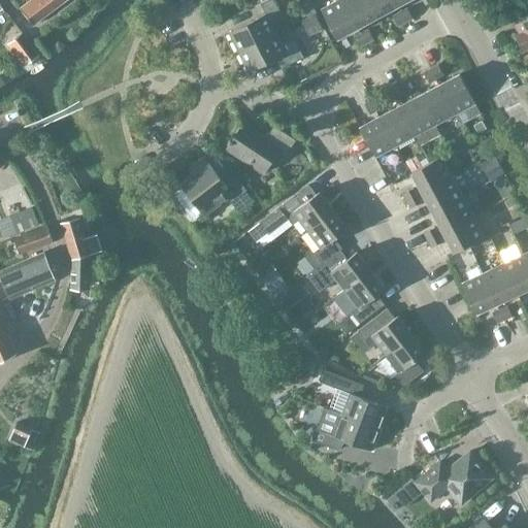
[(31,0),(19,9),(31,25),(65,0),(31,0)]
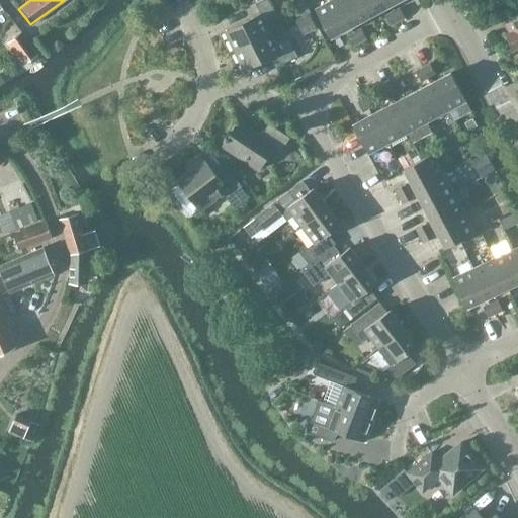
[(225,32),(235,52),(271,33),(265,22),(276,13),(268,0),(262,0),(256,4),(261,14),(225,32)]
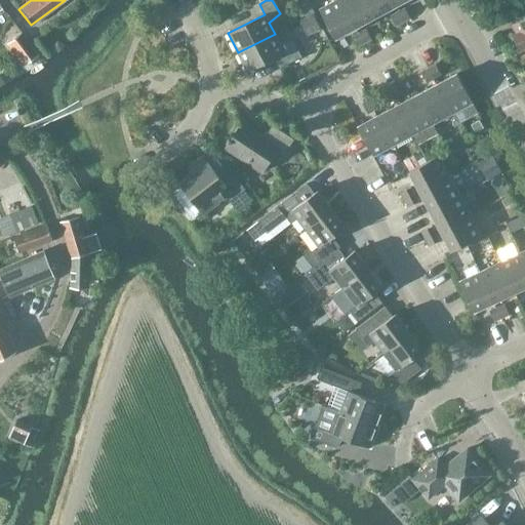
[(355,28),(339,0),(337,0),(320,9),(335,39),(355,28)]
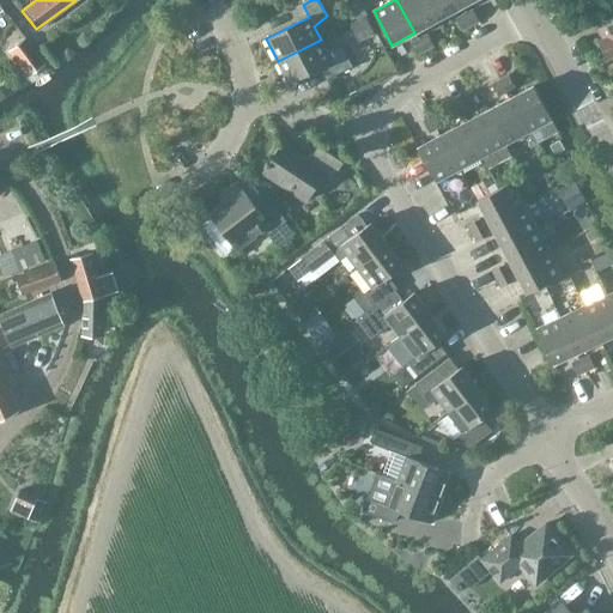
[(438,19),(426,0),(396,0),(414,32),(438,19)]
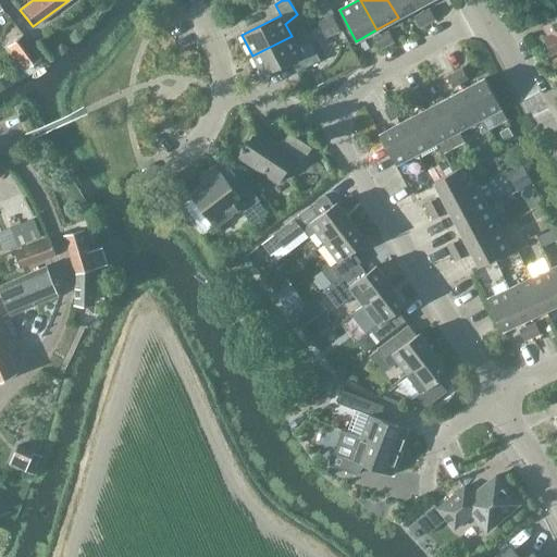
[(419,7),(415,0),(387,0),(398,17),(419,7)]
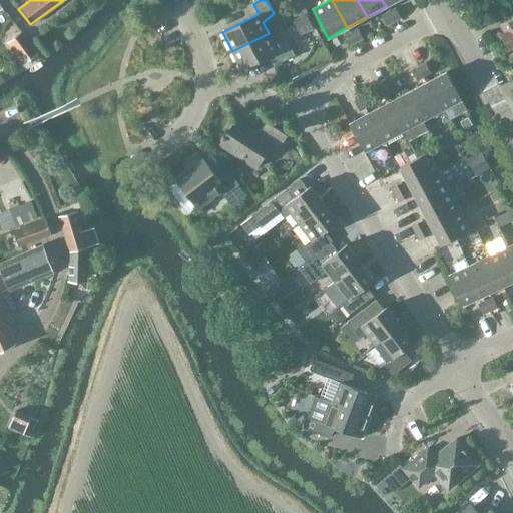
[(498,4),(496,0),(481,0),(488,10),(498,4)]
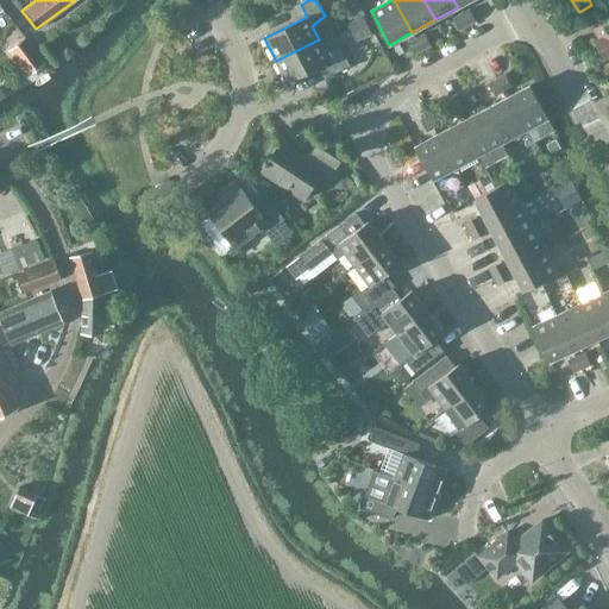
[(470,10),(462,13),(468,26),(476,22),(470,10)]
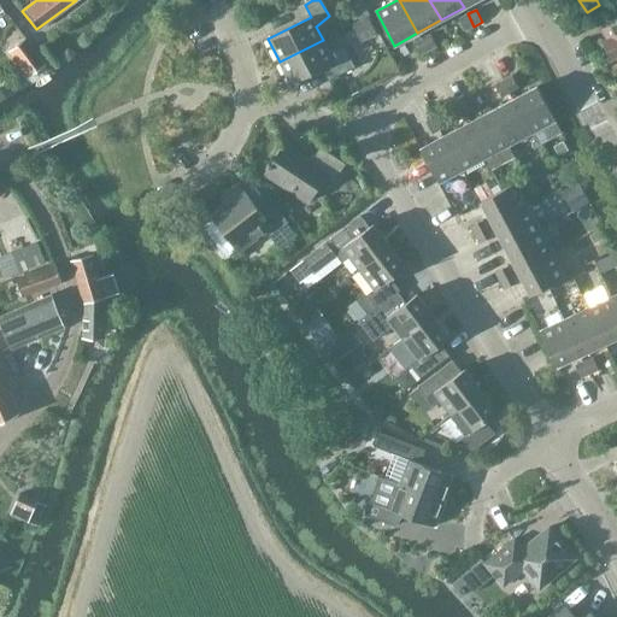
[(468,13),(459,18),(465,31),(474,27),(468,13)]
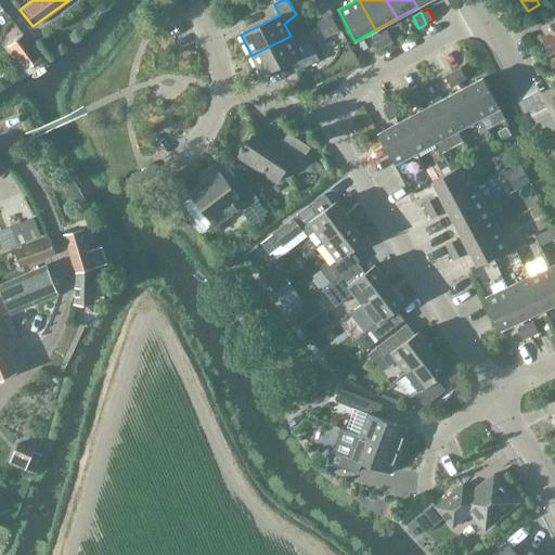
[(325,39),(339,31),(331,15),(317,23),(325,39)]
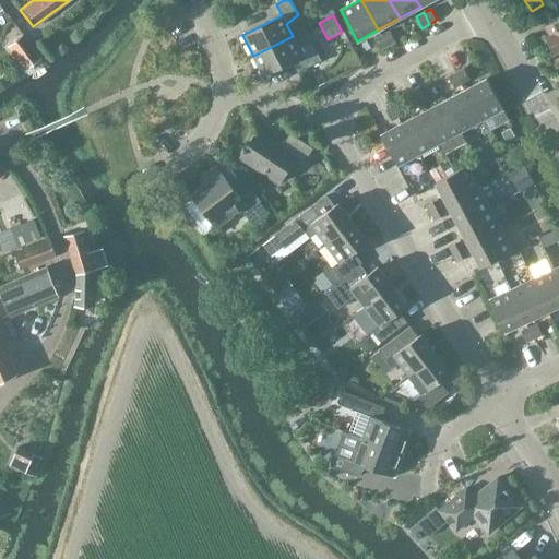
[(558,51),(558,19),(546,26),(558,51)]
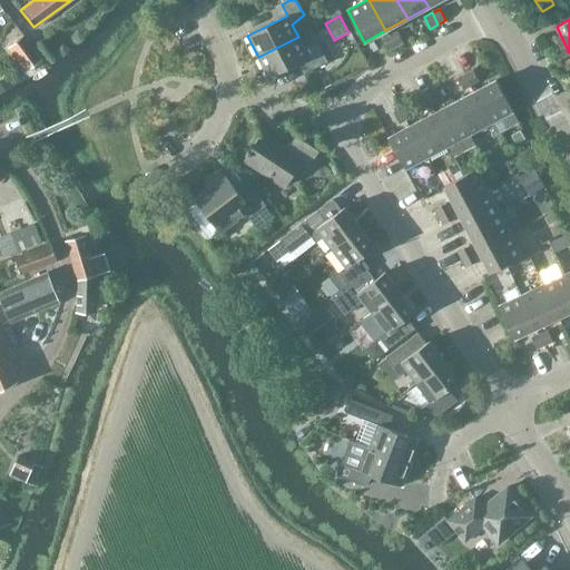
[(397,31),(390,36),(395,48),(403,43),(397,31)]
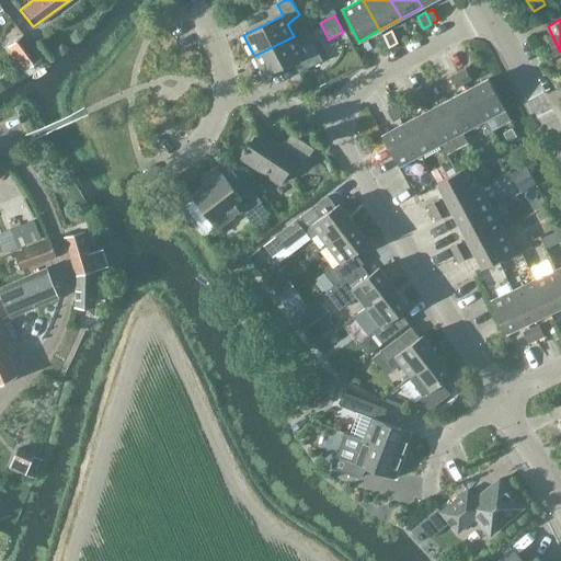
[(389,47),(382,35),(376,39),(381,50),(389,47)]
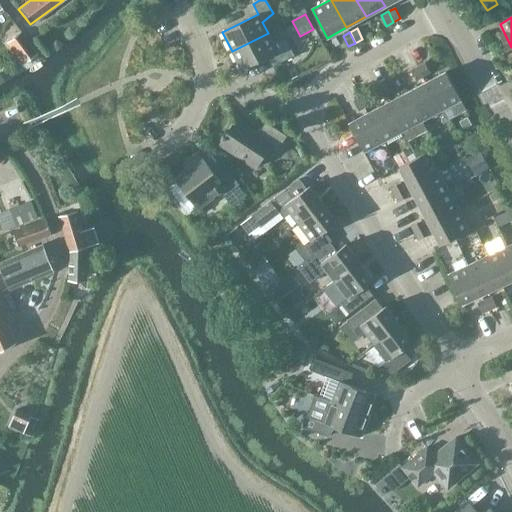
[(273,43),(268,33),(232,51),(241,70),(267,56),(273,67),(294,56),(286,40),(273,43)]
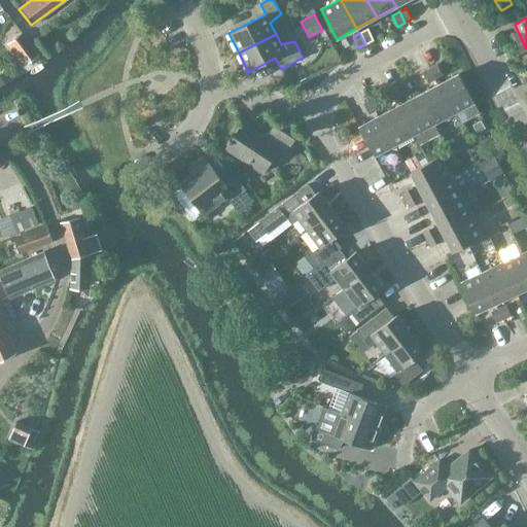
[(21,35),(7,44),(23,65),(36,55),(21,35)]
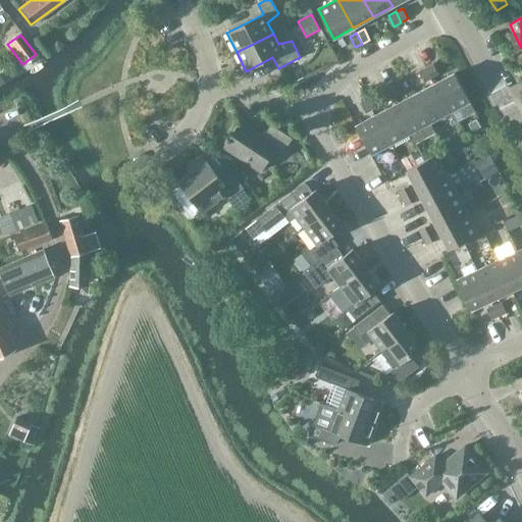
[(432,64),(425,68),(431,79),(438,74),(432,64)]
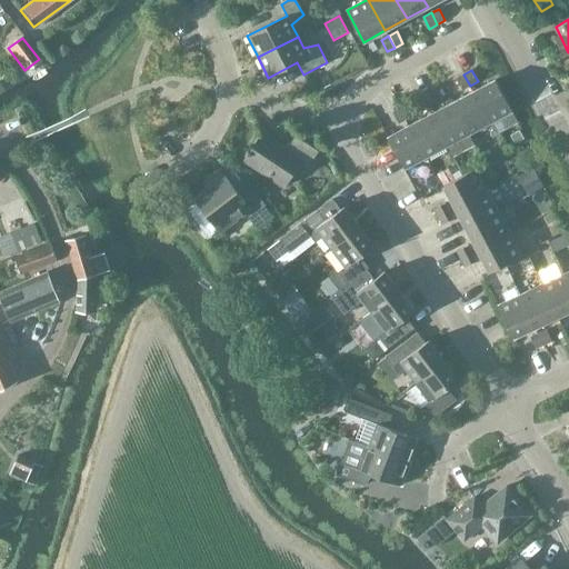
[(463,75),(457,78),(462,90),(470,86),(463,75)]
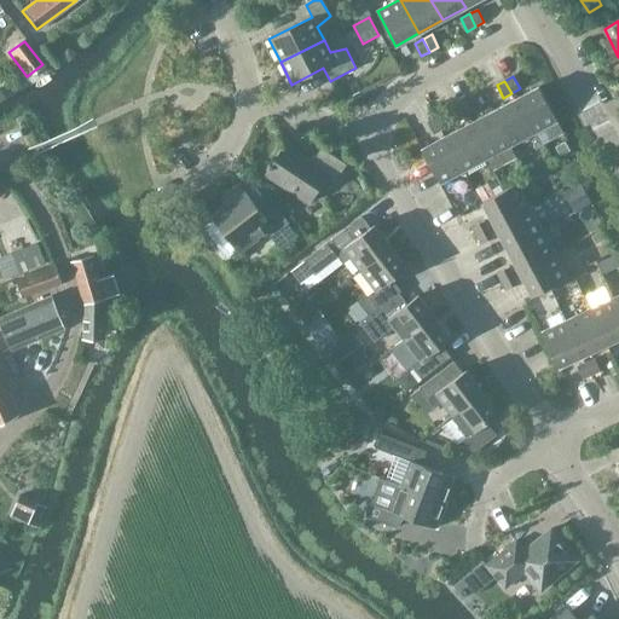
[(539,87),(515,99),(533,133),(557,121),(539,87)]
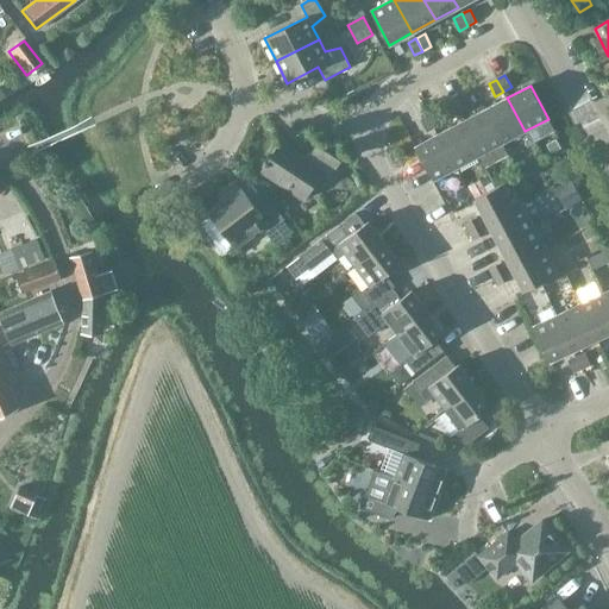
[(525,131),(507,98),(484,110),(502,144),(525,131)]
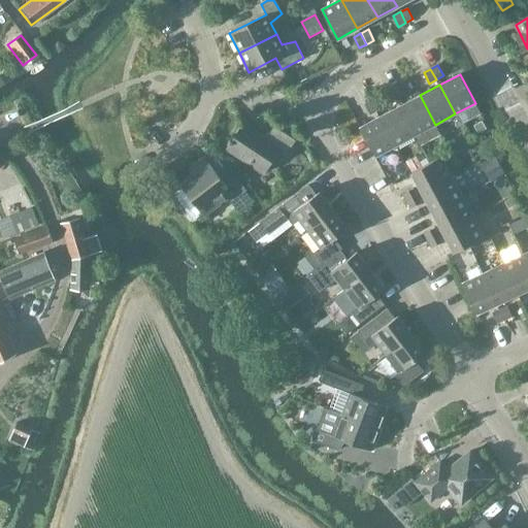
[(399,86),(391,90),(397,100),(404,96),(399,86)]
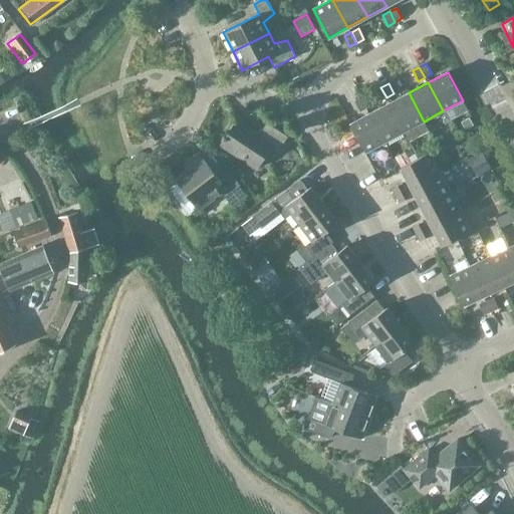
[(387,97),(380,87),(373,90),(379,101),(387,97)]
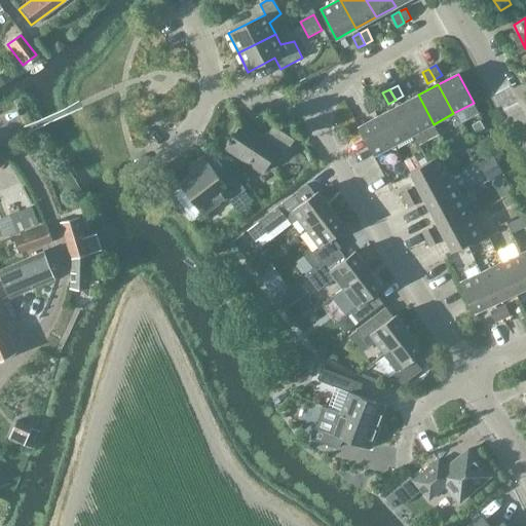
[(434,124),(418,95),(399,106),(414,135),(434,124)]
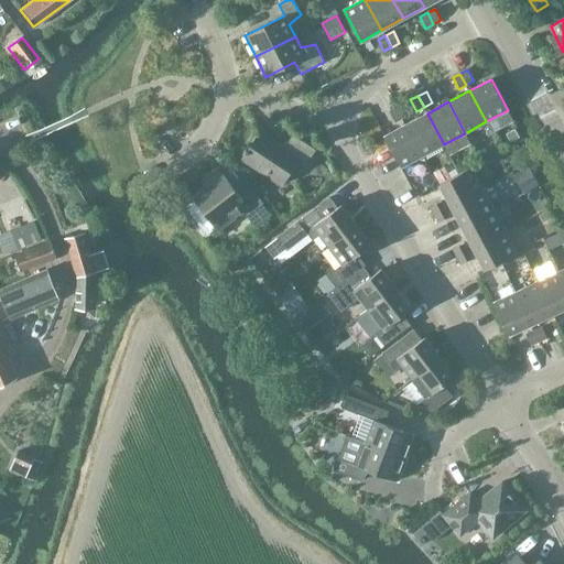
[(403,118),(398,107),(389,111),(396,122),(403,118)]
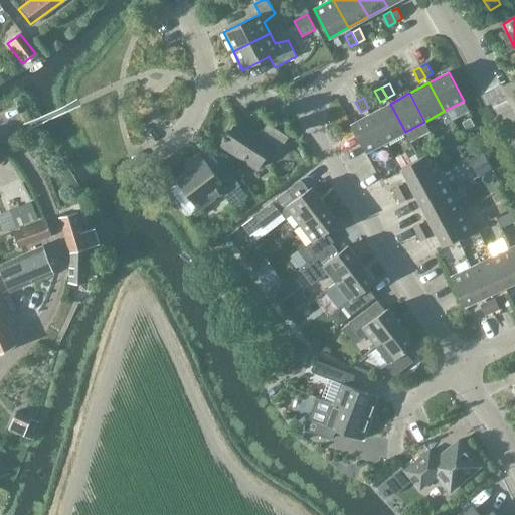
[(405,132),(390,104),(370,114),(385,142),(405,132)]
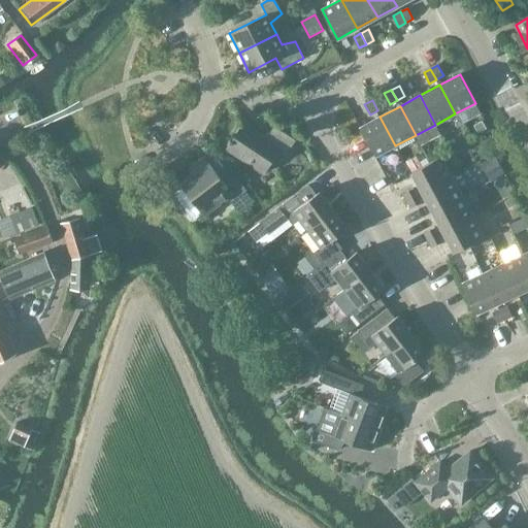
[(395,145),(380,117),(360,127),(375,156),(395,145)]
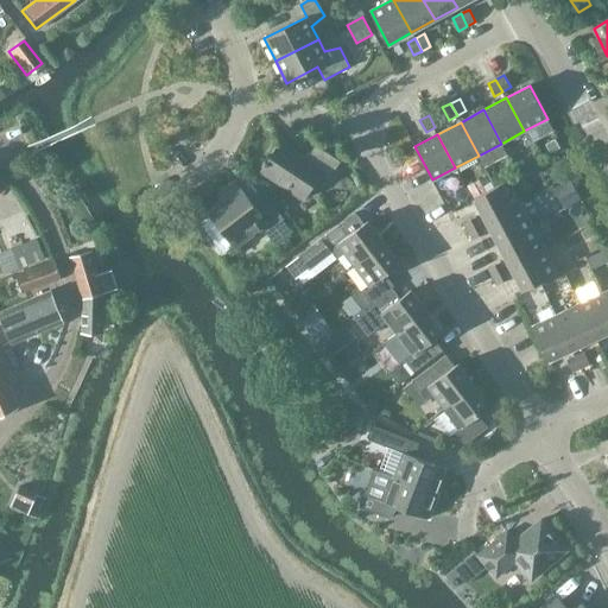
[(323,171),(331,176),(341,162),(316,145),(306,159),(282,143),(261,172),(304,200),(323,171)]
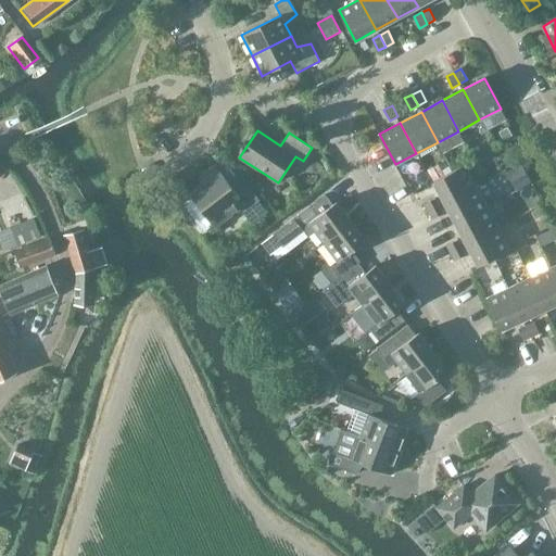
[(433,181),(444,202),(476,186),(464,165),(433,181)]
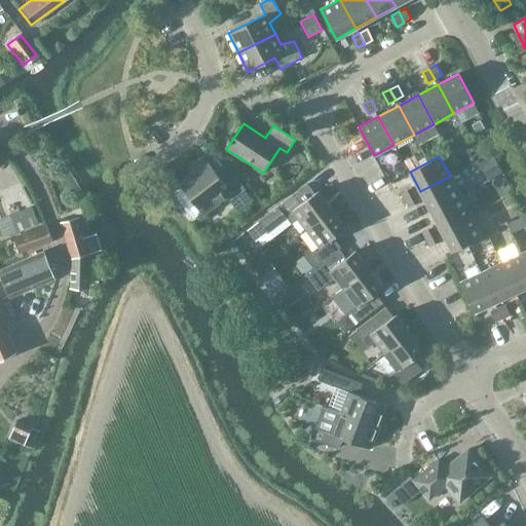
[(183,186),(173,193),(193,220),(203,213),(204,215),(227,197),(238,212),(254,200),(235,177),(225,184),(204,158),(190,170),(193,174),(181,184),(183,186)]
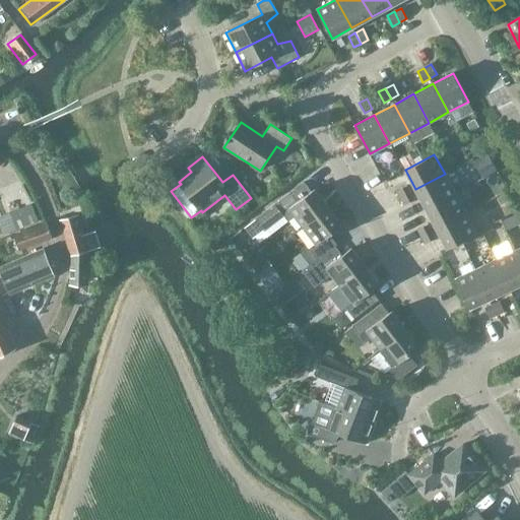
[(455,194),(445,174),(415,189),(427,209),(455,194)]
